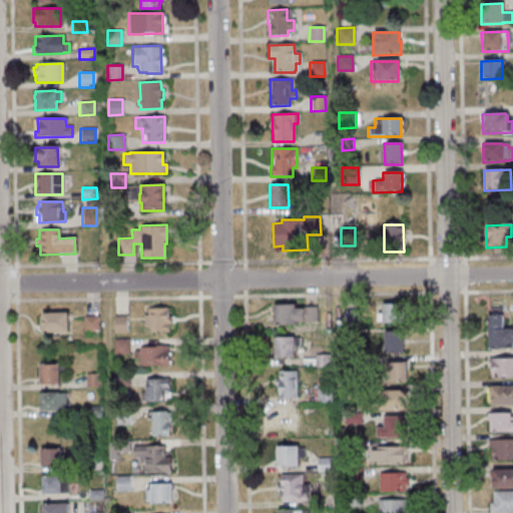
[(382,305),(382,315),(377,315),(377,323),(382,323),(382,324),(402,324),(402,305),(382,305)]
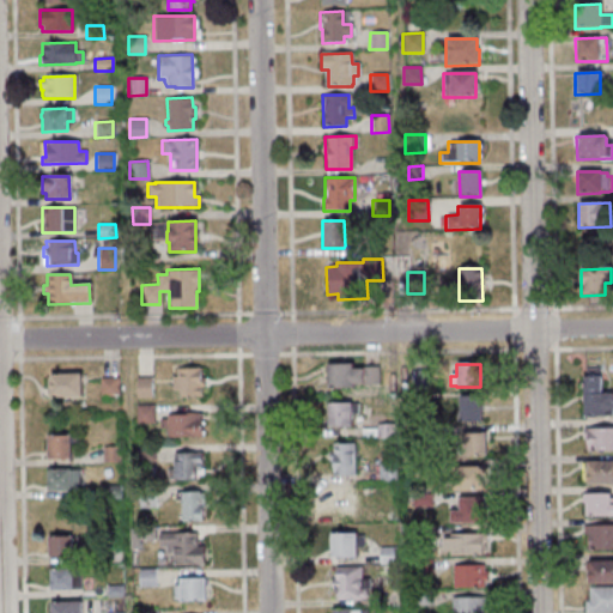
[(326,365),(351,365),(351,369),(363,369),(363,384),(351,386),(351,388),(326,389),(326,365)]
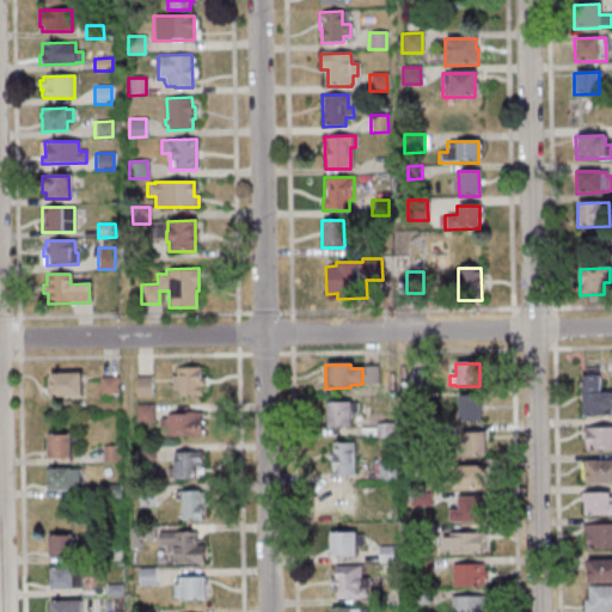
[(362,367),(377,367),(378,384),(362,384),(362,367)]
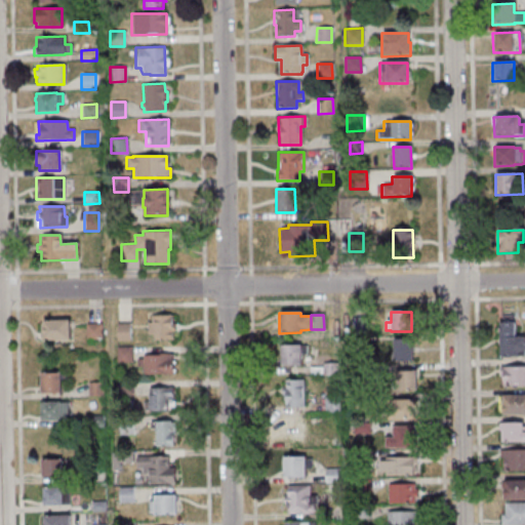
[(151,322),(146,322),(146,335),(154,334),(154,340),(171,339),(171,332),(174,332),(174,324),(171,324),(171,316),(151,316),(151,322)]
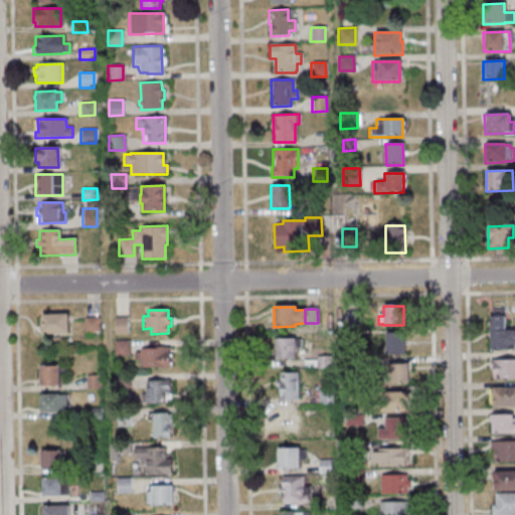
[(343,312),(344,327),(358,326),(358,312),(343,312)]
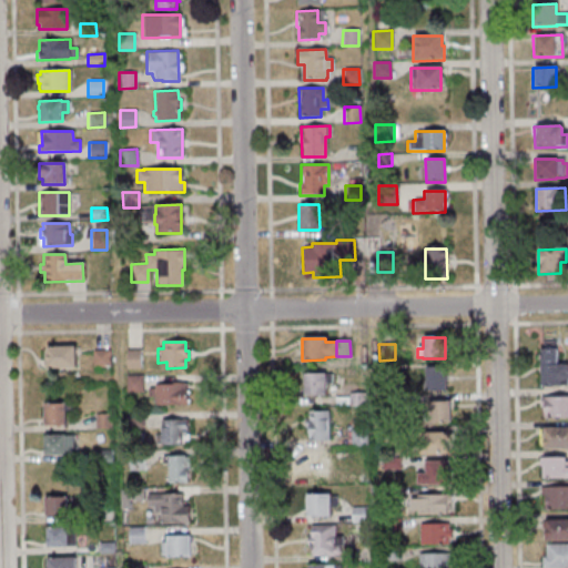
[(44,347),(74,346),(74,368),(46,369),(42,366),(42,362),(44,361),(44,347)]
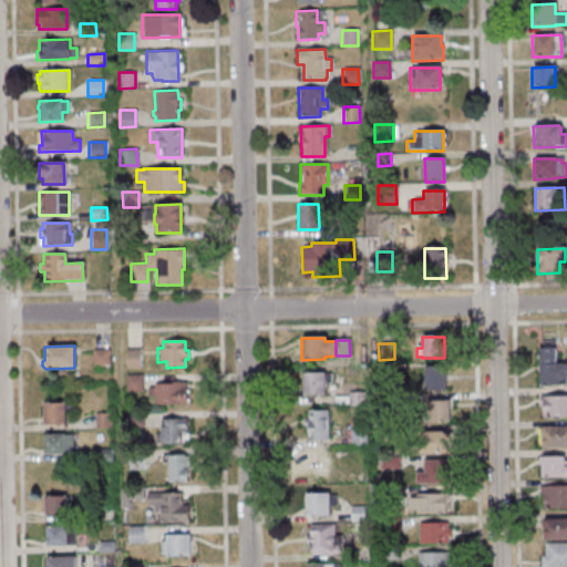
[(92,349),(92,367),(110,366),(109,349),(92,349)]
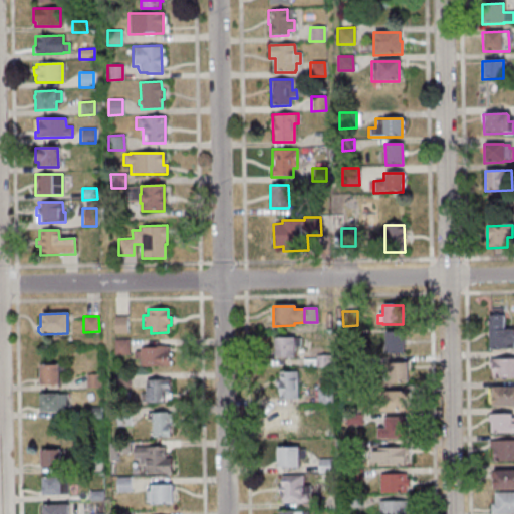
[(113,316),(113,334),(127,333),(126,316),(113,316)]
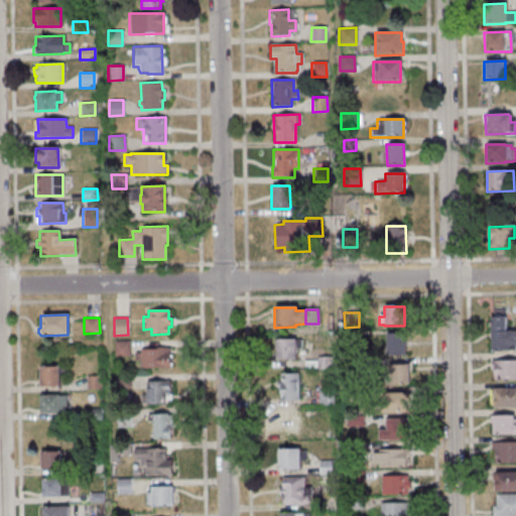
[(490,317),(504,317),(505,332),(515,332),(515,352),(490,352),(490,317)]
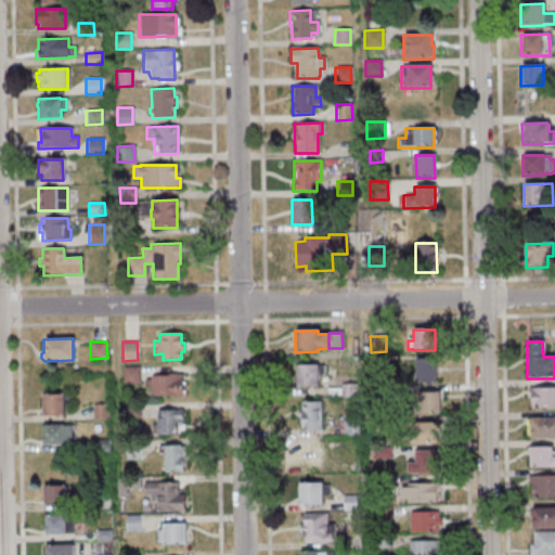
[(370,358),(371,374),(385,374),(385,358),(370,358)]
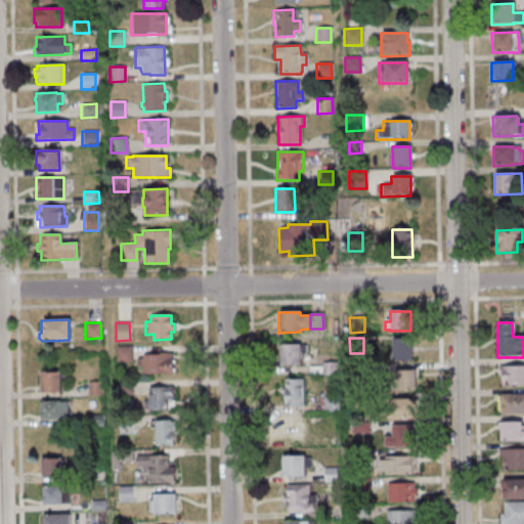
[(392,340),(392,361),(411,361),(410,340),(392,340)]
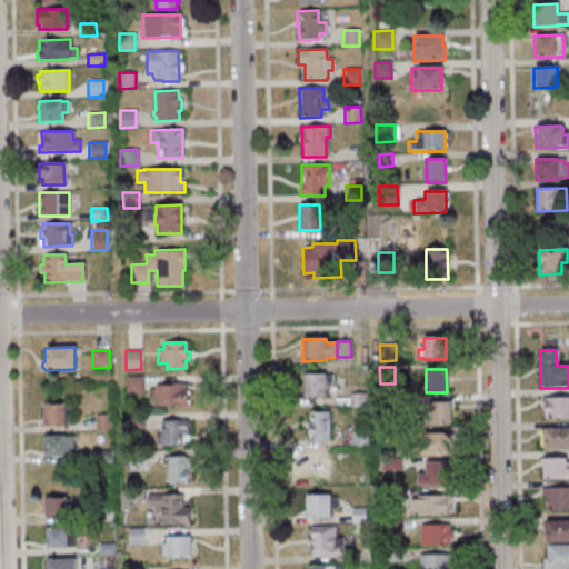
[(303,376),(303,398),(326,397),(325,375),(303,376)]
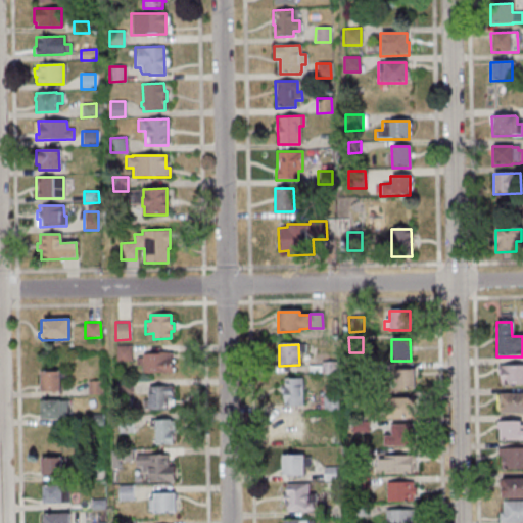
[(131,345),(131,359),(115,359),(115,345),(131,345)]
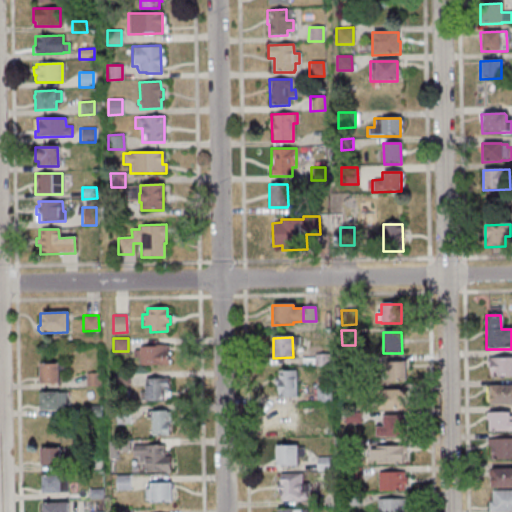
[(139,346),(139,349),(133,349),(133,357),(140,357),(140,364),(167,364),(167,345),(156,345),(156,346),(139,346)]
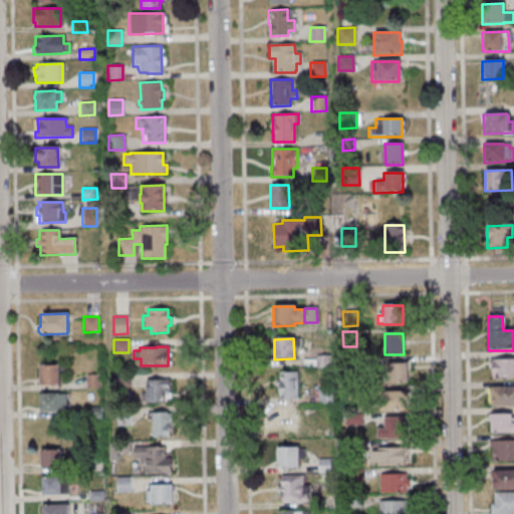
[(330,355),(330,368),(315,368),(315,355),(330,355)]
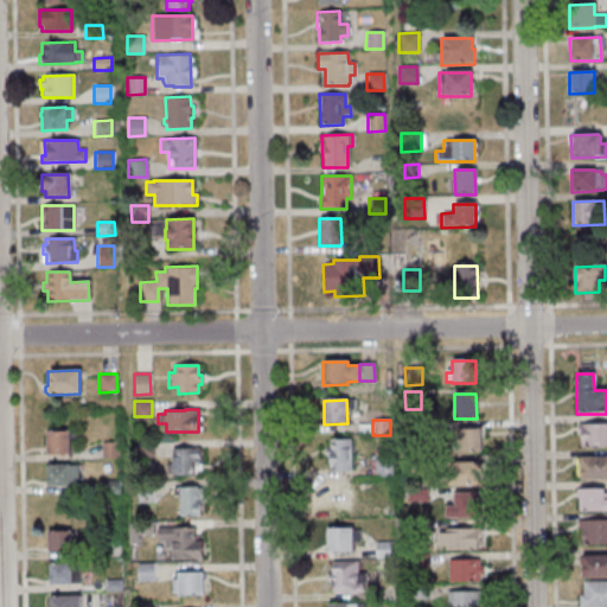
[(576,425),(606,425),(606,447),(580,448),(580,445),(577,443),(577,438),(580,436),(580,430),(576,430),(576,425)]
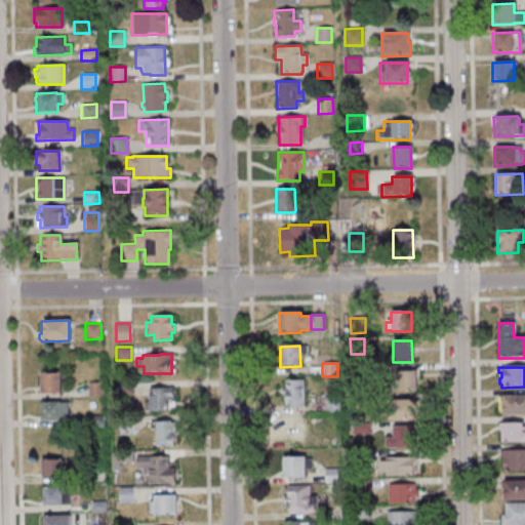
[(365,371),(365,381),(350,381),(350,371),(365,371)]
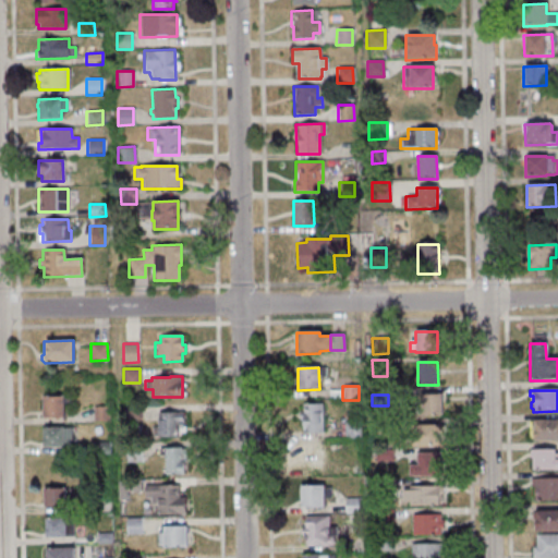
[(417,397),(440,396),(441,416),(419,416),(417,397)]
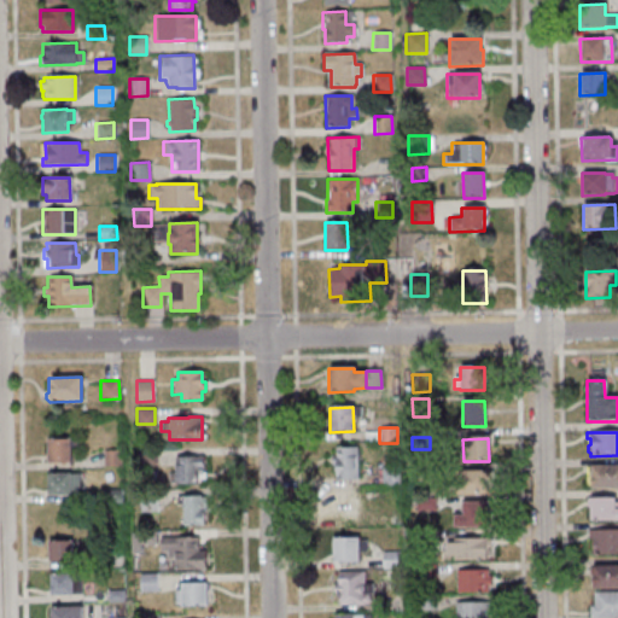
[(46,441),(70,439),(70,464),(46,465),(46,441)]
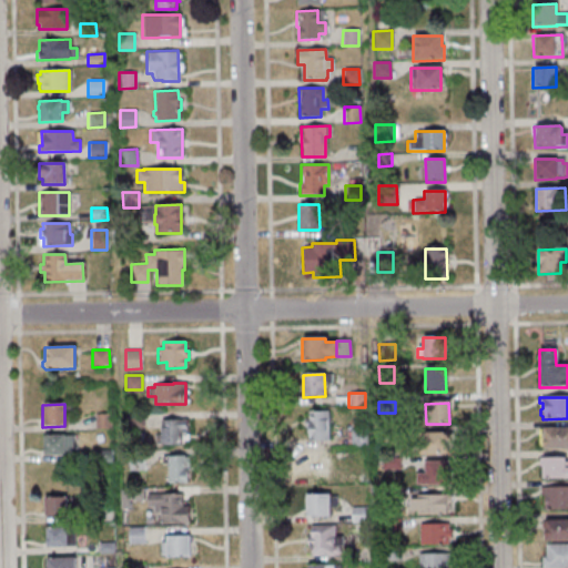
[(142,412),(142,427),(125,427),(125,413),(142,412)]
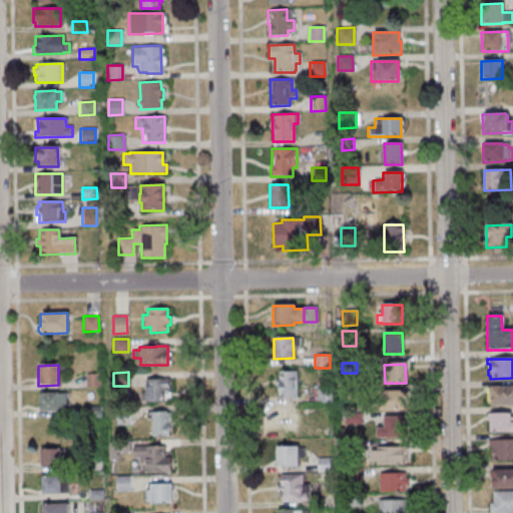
[(277,372),(296,372),(297,399),(278,399),(278,387),(275,387),(275,379),(277,379),(277,372)]
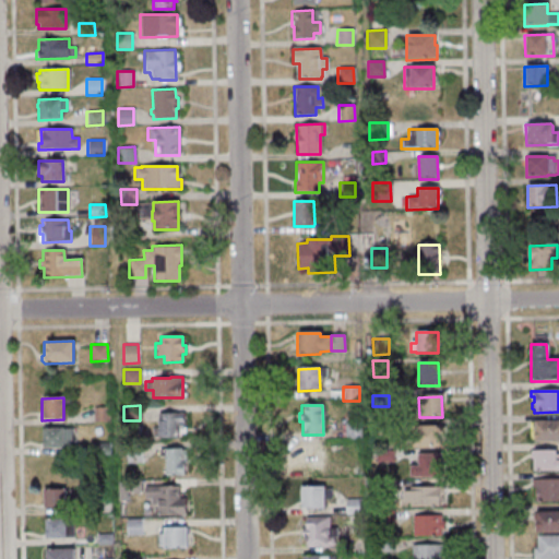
[(93,407),(93,423),(109,423),(109,407),(93,407)]
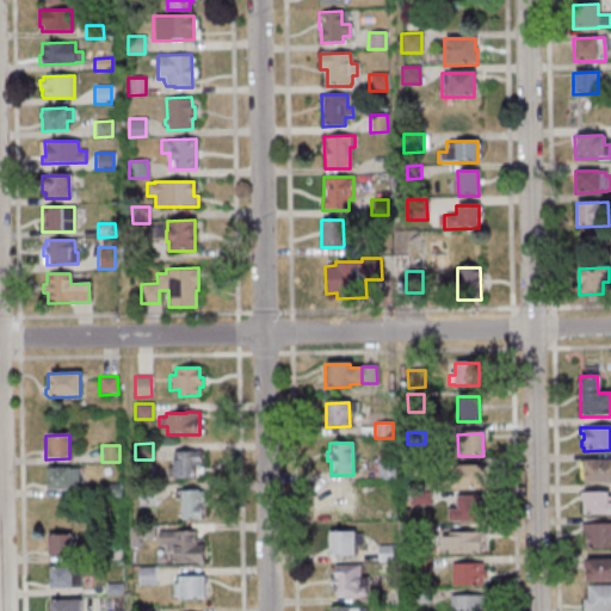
[(172,479),(195,479),(195,469),(199,469),(199,463),(201,463),(201,450),(173,451),(174,458),(172,458),(172,479)]
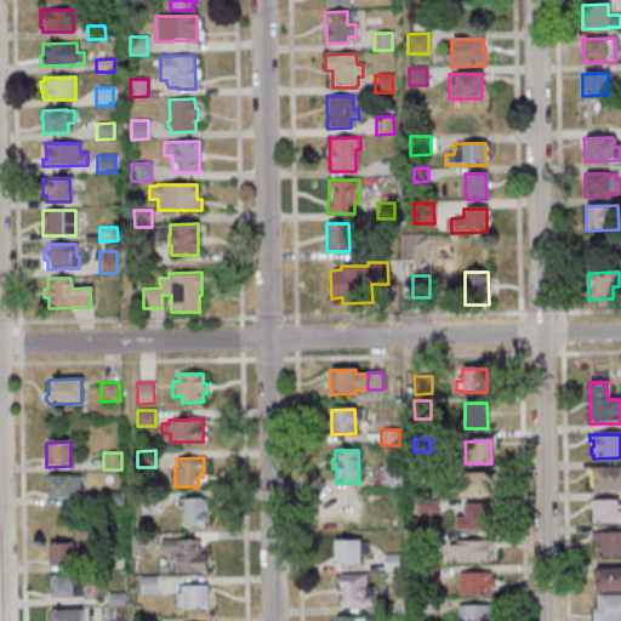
[(592,469),(620,468),(620,493),(593,493),(592,469)]
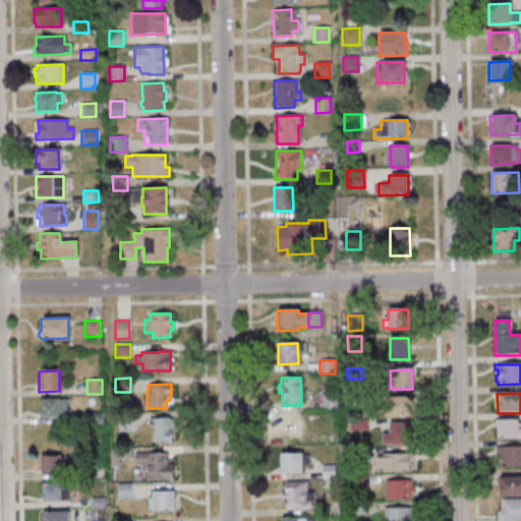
[(321,394),(321,409),(336,409),(336,394),(321,394)]
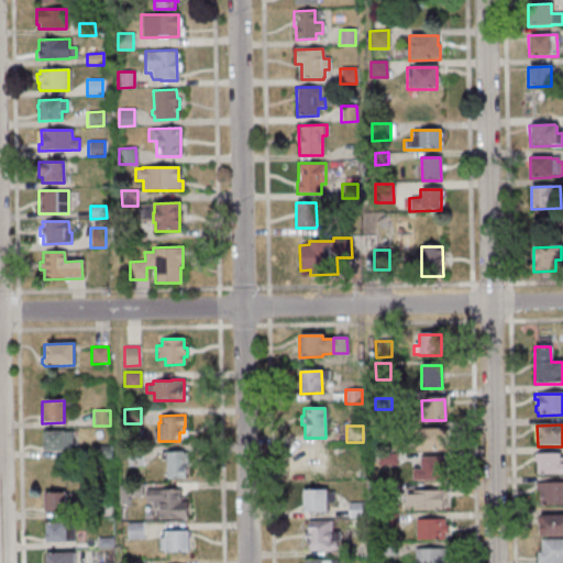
[(414,430),(415,452),(442,451),(442,429),(414,430)]
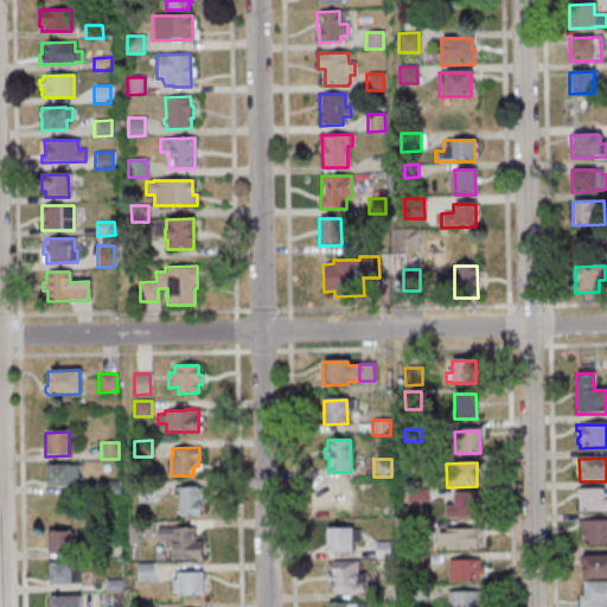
[(46,466),(77,466),(77,486),(69,486),(69,487),(46,487),(46,466)]
